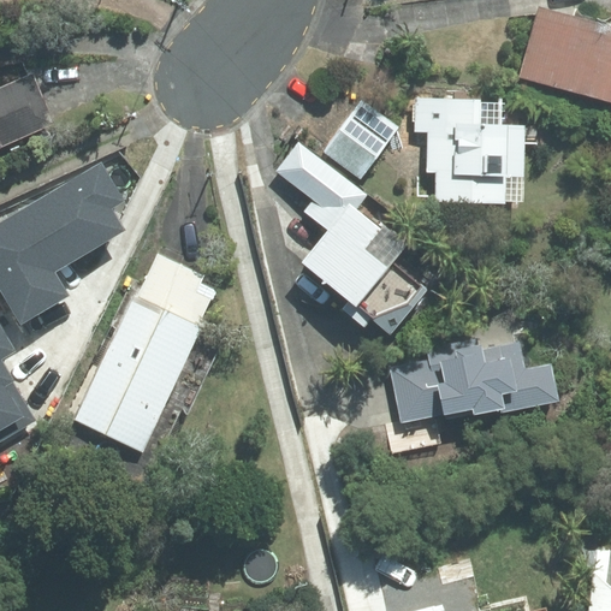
[(610,18),(540,0),(537,0),(516,78),(610,102),(610,18)]
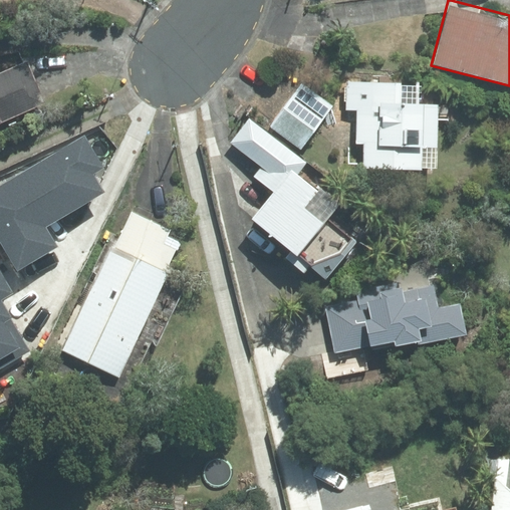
[(0,122),(46,104),(28,62),(0,73),(0,122)]
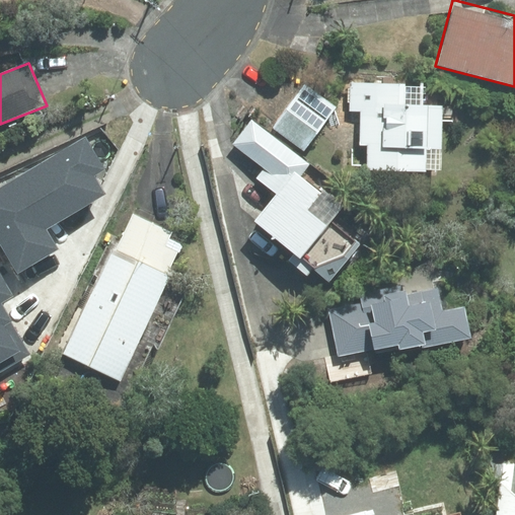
[(366,146),(366,169),(428,170),(428,147),(442,147),(443,105),(405,104),(405,83),(349,82),(349,113),(361,113),(360,146),(366,146)]
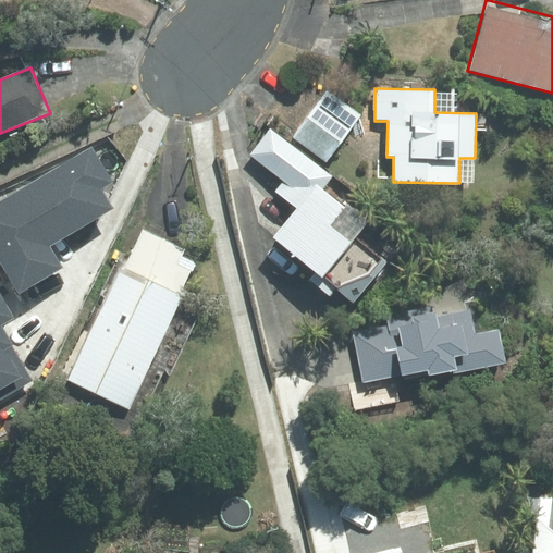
[(324,91),(289,138),(323,164),(359,118),(324,91)]
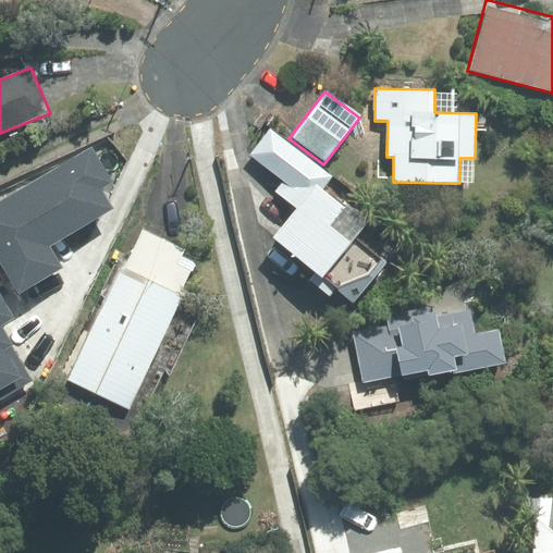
[(332,175),(268,130),(249,156),(283,180),(275,192),(297,207),(277,237),(329,274),(353,240),(331,224),(345,205),(323,188),(332,175)]
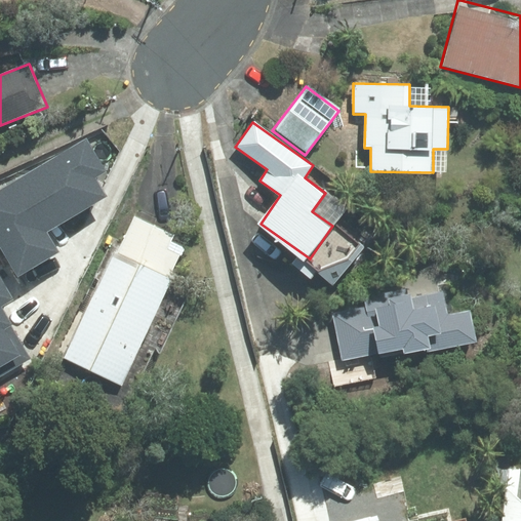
[(0,249),(15,275),(50,253),(40,236),(99,200),(90,186),(103,177),(82,144),(0,194),(0,249)]
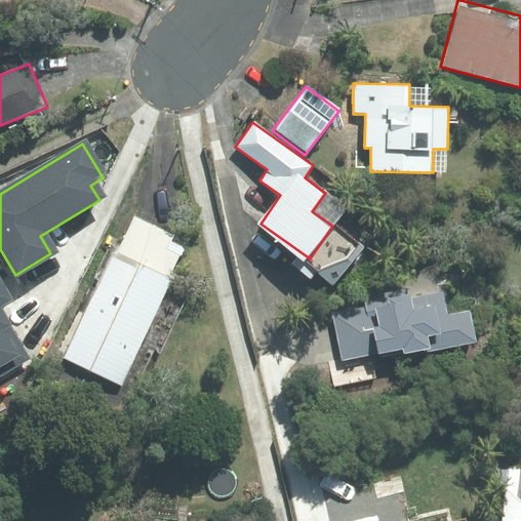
[(69,362),(123,386),(184,249),(168,243),(171,236),(131,218),(69,362)]
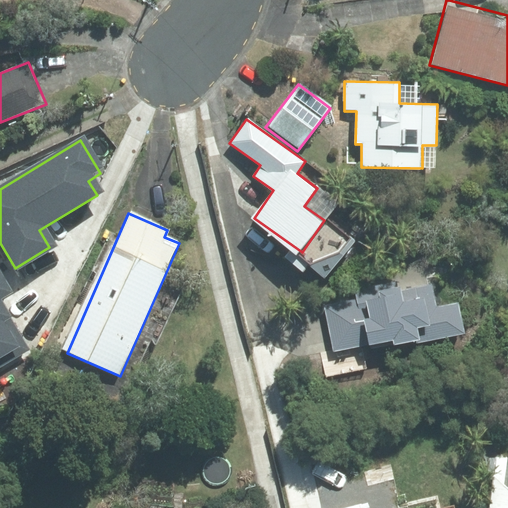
[(331,228),(307,257),(328,273),(351,245),(331,228)]
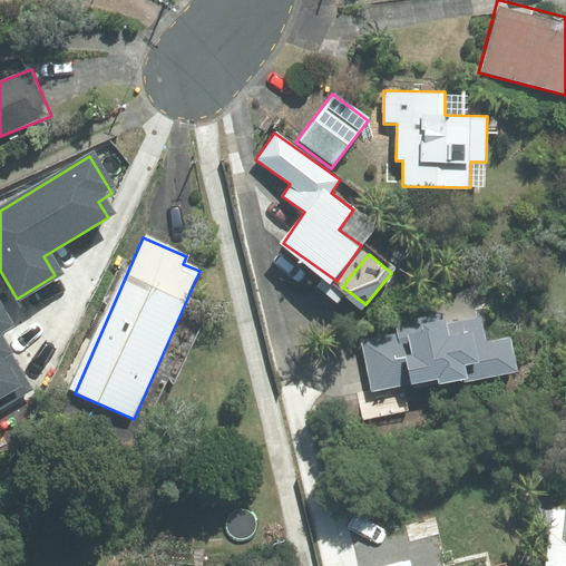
[(0,408),(25,396),(0,350),(0,337),(9,329),(0,312),(0,408)]
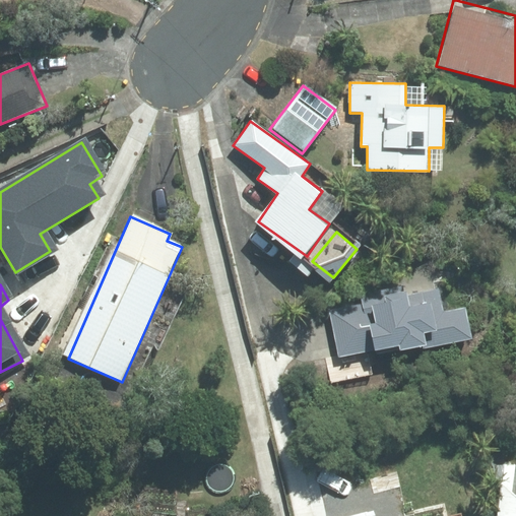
[(327,312),(337,360),(426,341),(427,346),(471,337),(465,308),(445,312),(440,288),(327,312)]
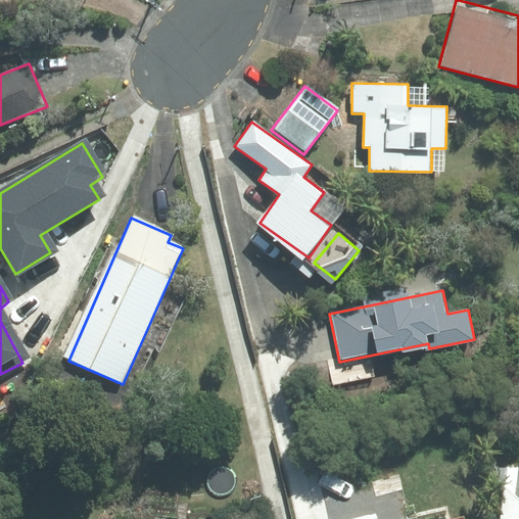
[(518,494),(518,471),(496,468),(487,518),(518,518),(518,509),(517,509),(518,494)]
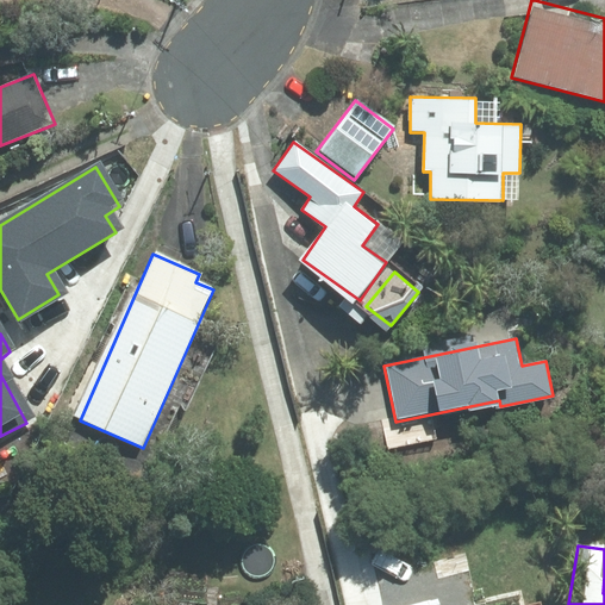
All buildings are outlined.
